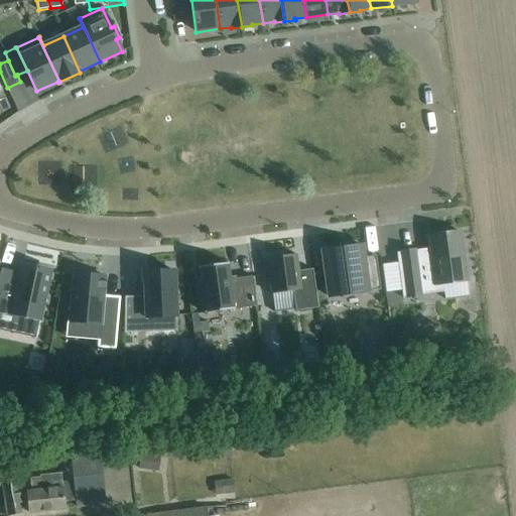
[(430,249),(397,253),(403,297),(444,292),(442,283),(467,280),(461,233),(428,237),(430,249)]
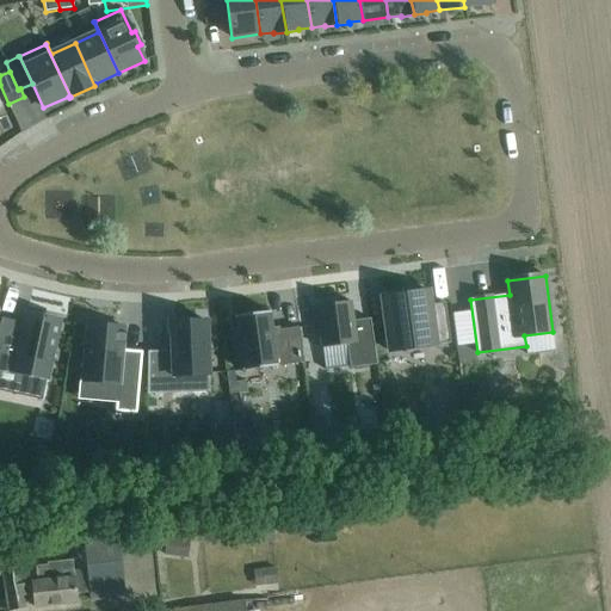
[(386,321),(390,352),(451,344),(445,303),(430,304),(429,291),(383,297),(386,321)]
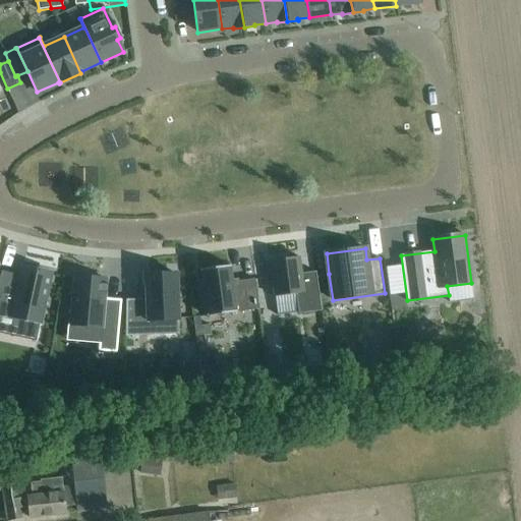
[(298,257),(270,261),(275,297),(296,294),(299,314),(322,311),(315,272),(301,274),(298,257)]
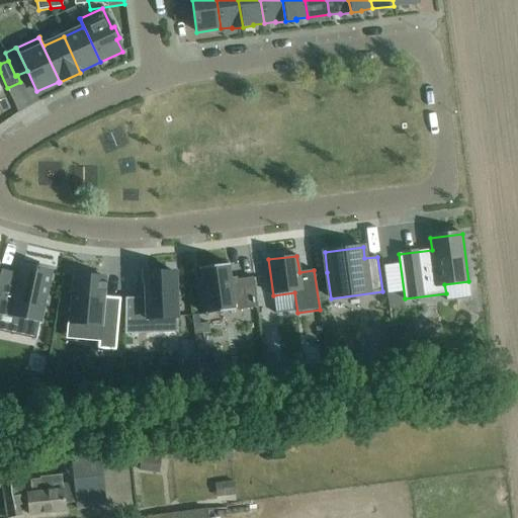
[(230,264),(199,268),(199,270),(200,270),(206,314),(205,314),(205,315),(257,308),(253,277),(237,280),(238,282),(232,283),(230,266),(230,264)]
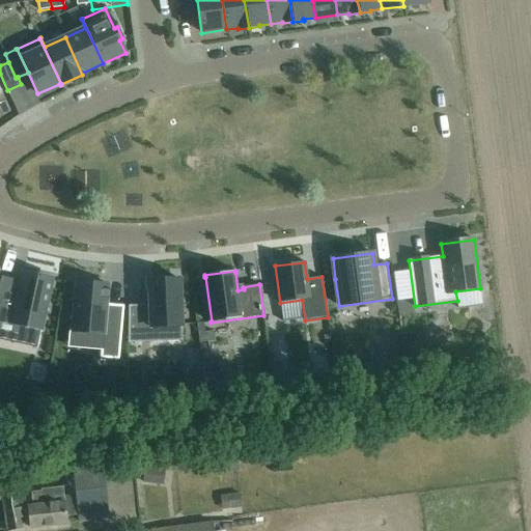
[(1,276),(0,280),(0,319),(19,325),(15,343),(36,348),(52,278),(50,278),(49,278),(46,278),(46,277),(43,276),(43,277),(39,276),(39,275),(36,274),(35,276),(29,274),(30,274),(23,272),(22,281),(1,276)]
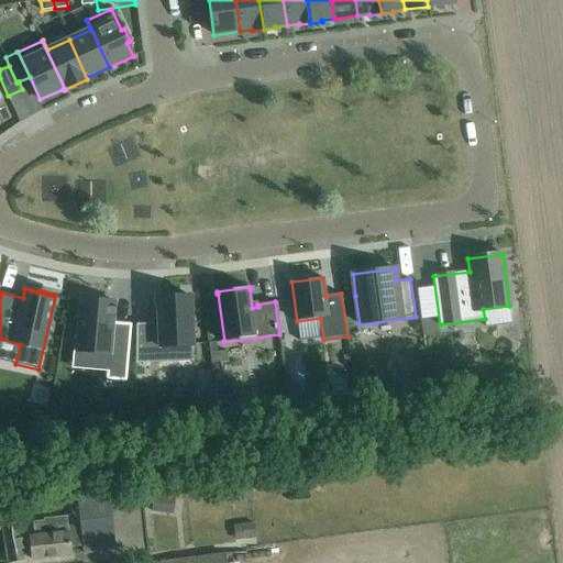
[(81,299),(77,351),(109,354),(106,379),(127,382),(131,324),(113,322),(114,301),(81,299)]
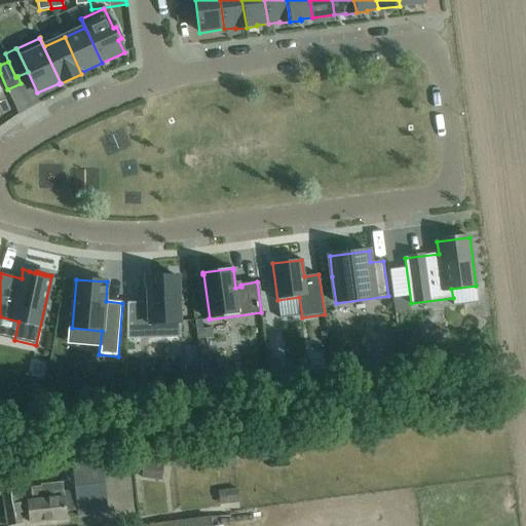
[(178,279),(146,282),(147,306),(128,308),(127,345),(182,341),(178,279)]
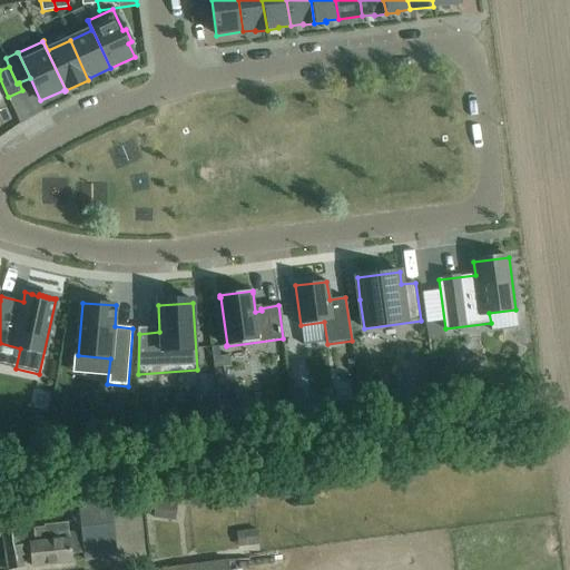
[(455,377),(438,380),(440,395),(458,393),(455,377)]
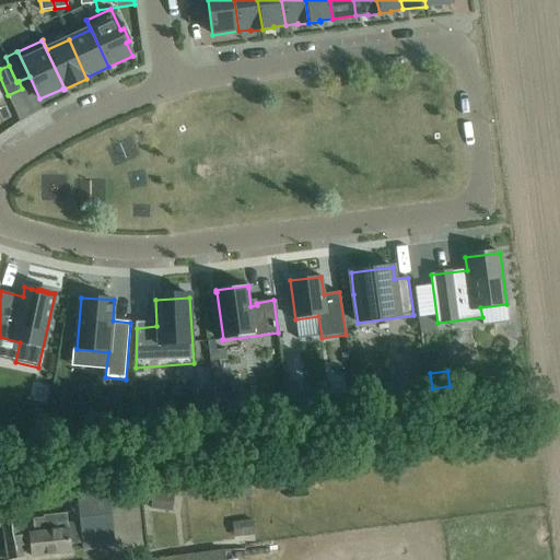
[(296,381),(284,383),(289,410),(301,409),(296,381)]
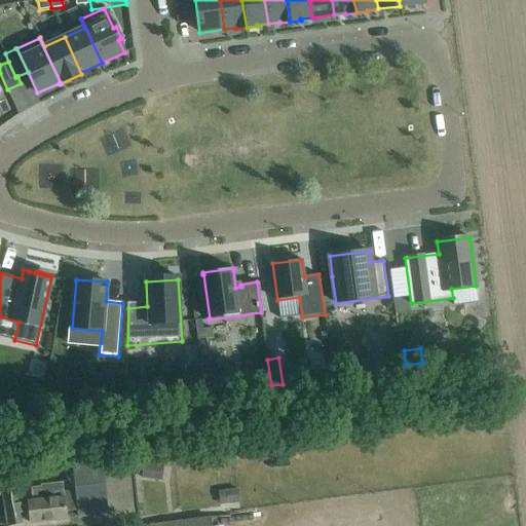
[(200,364),(186,365),(187,398),(204,396),(200,364)]
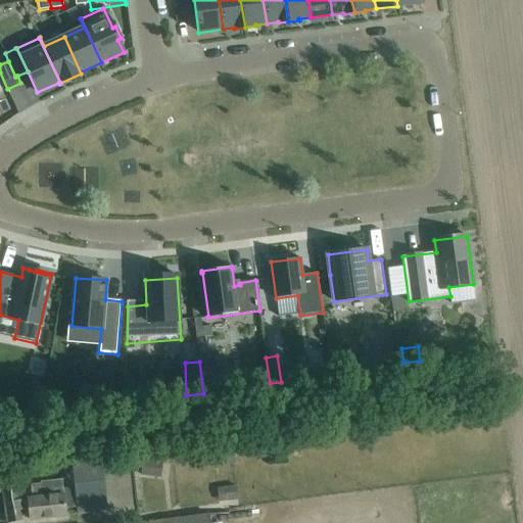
[(327,366),(310,368),(312,378),(328,376),(327,366)]
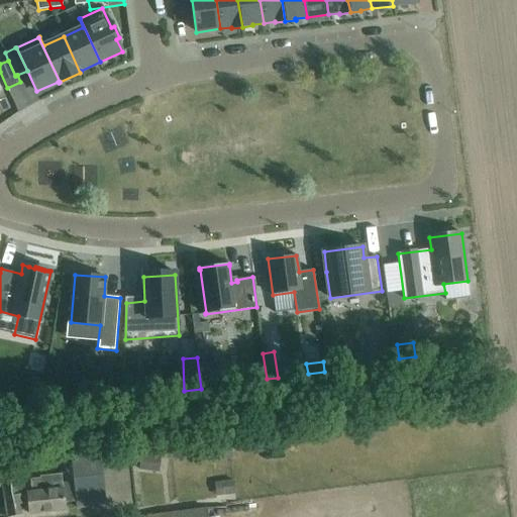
[(218,445),(220,459),(232,457),(231,443),(218,445)]
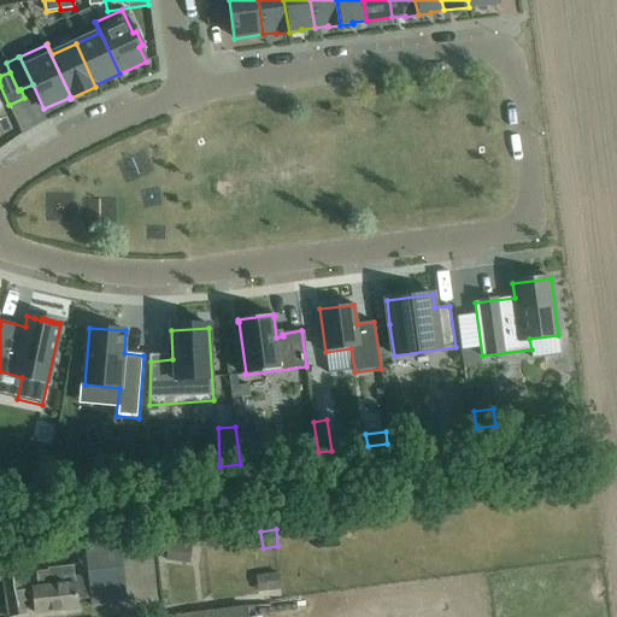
[(163,548),(164,566),(187,564),(186,547),(163,548)]
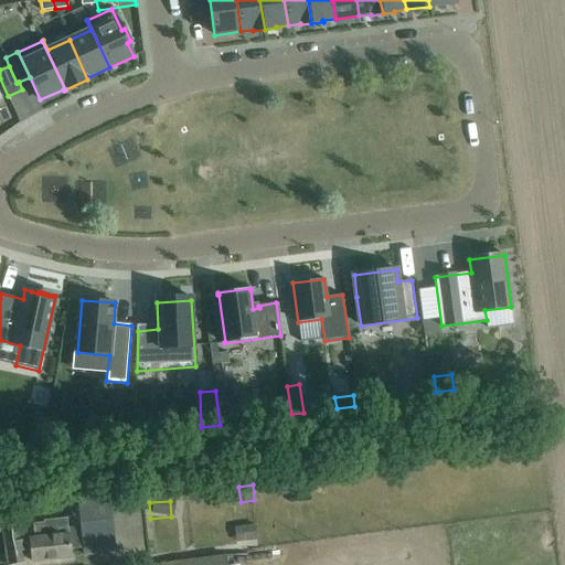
[(108,502),(78,505),(83,546),(114,543),(108,502)]
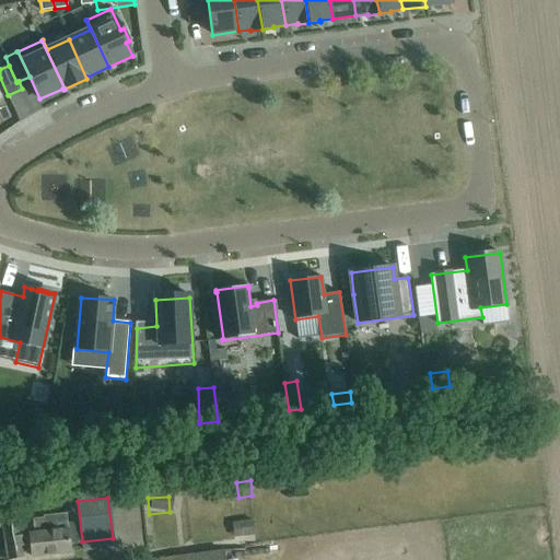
[(3,508),(7,537),(9,559),(24,558),(19,505),(3,508)]
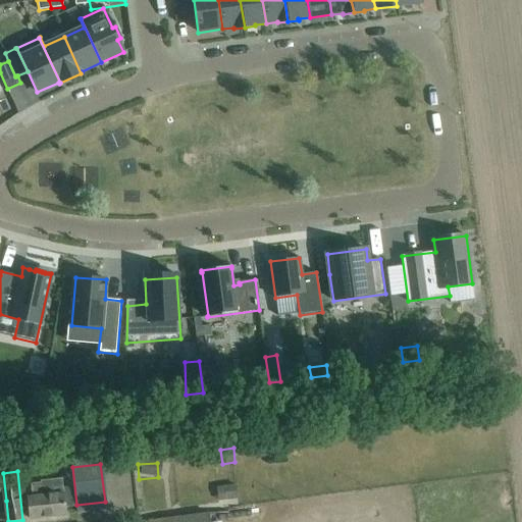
[(28,498),(28,499),(30,519),(65,515),(61,478),(40,481),(40,483),(31,484),(32,497),(28,498)]
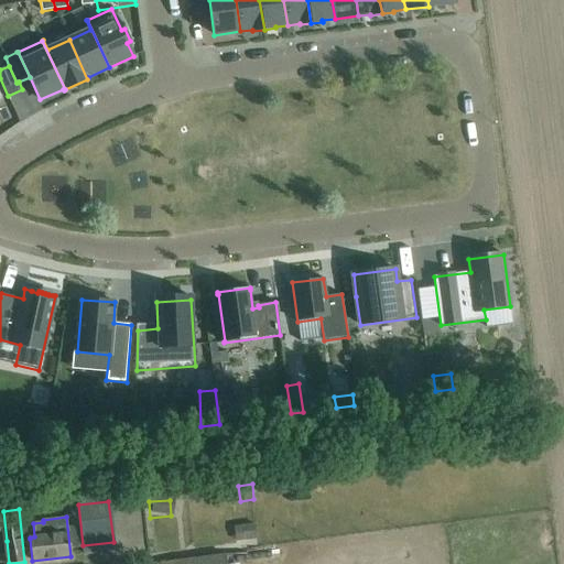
[(257,539),(255,523),(242,524),(245,541),(257,539)]
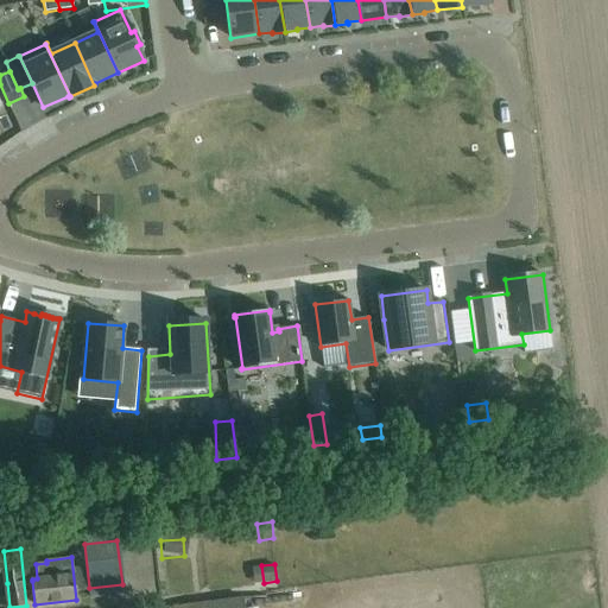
[(87,565),(73,568),(76,591),(90,590),(89,588),(87,565)]
